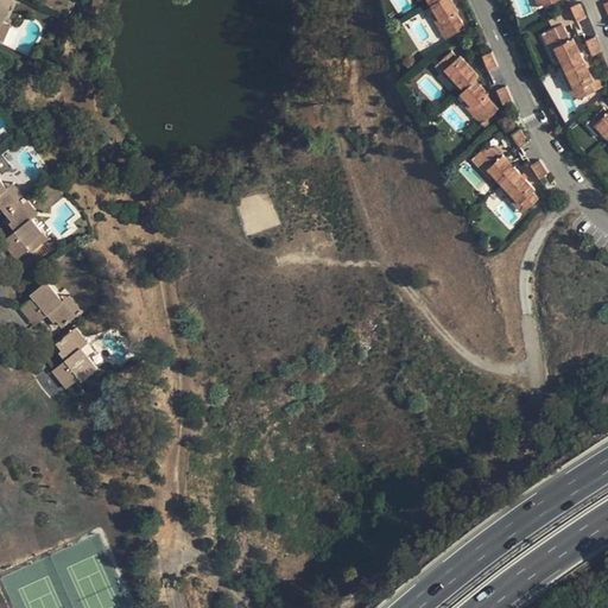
[(0,0),(0,33),(2,35),(10,17),(16,0),(0,0)]
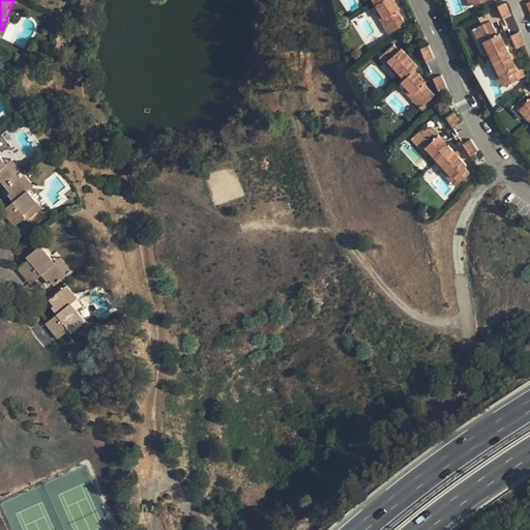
[(390,31),(403,24),(394,10),(398,8),(391,0),(378,0),(374,3),(377,9),(390,31)]
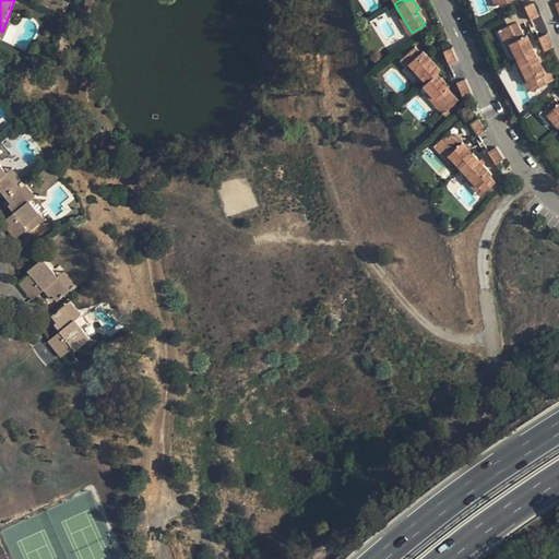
[(531,2),(523,6),(528,19),(537,15),(531,2)]
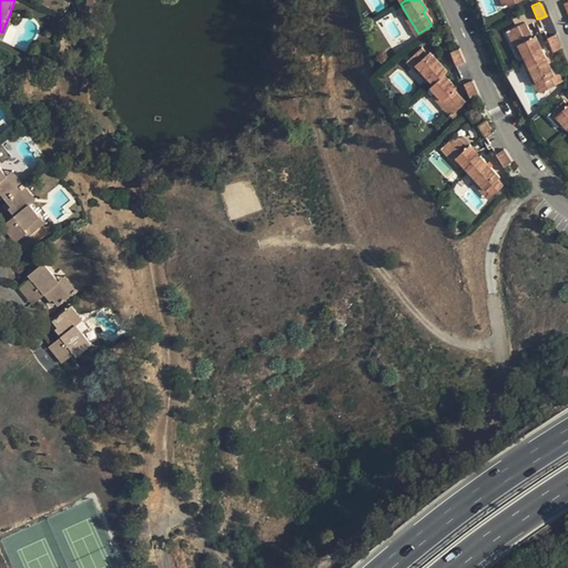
[(418,33),(404,10),(401,13),(414,37),(418,33)]
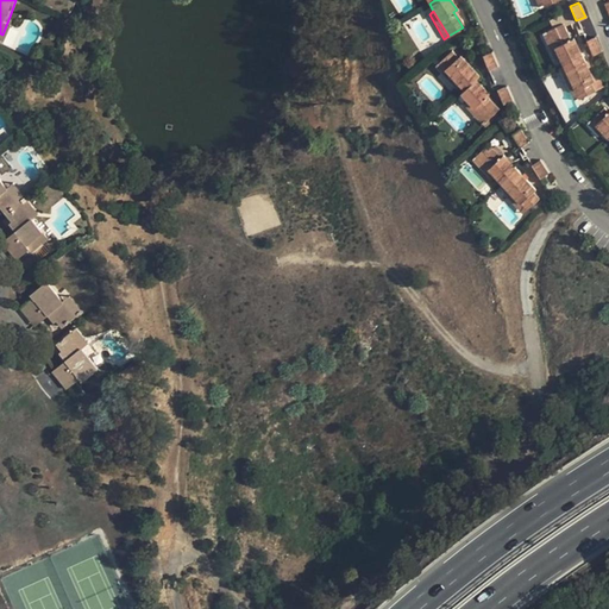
[(10,17),(2,35),(10,38),(17,19),(10,17)]
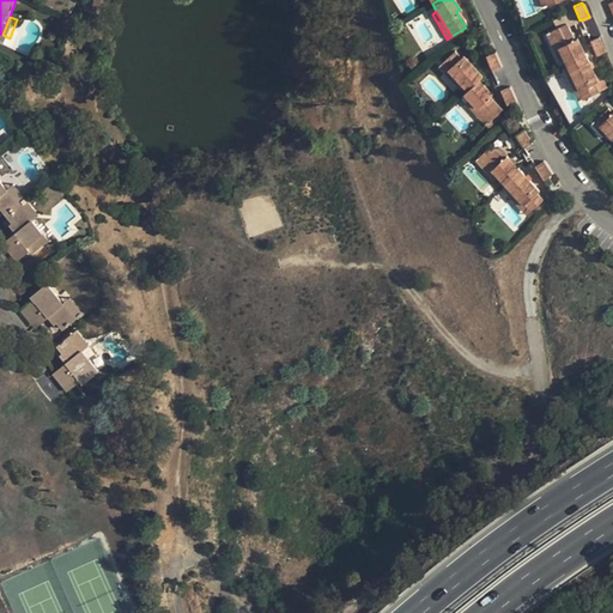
[(564,23),(550,30),(562,56),(565,65),(583,55),(575,38),(572,40),(564,23)]
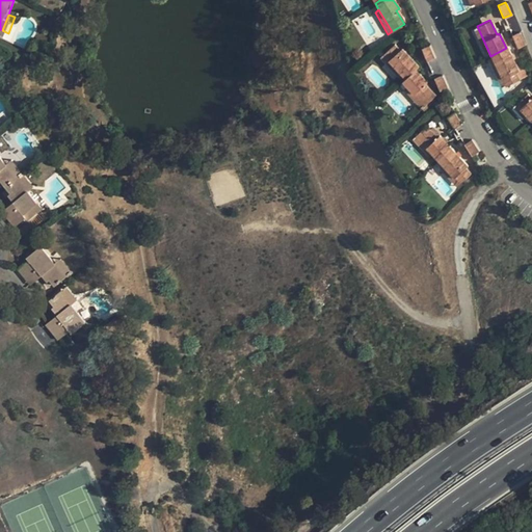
[(487,49),(477,26),(473,28),(483,51),(487,49)]
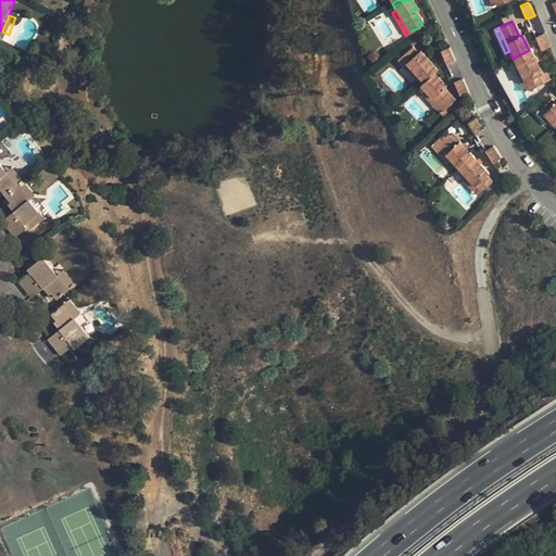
[(542,33),(533,36),(540,49),(547,46),(542,33)]
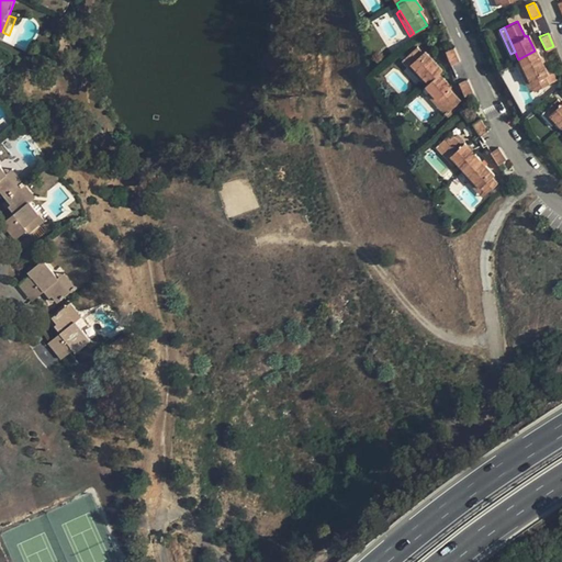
[(420,77),(426,83),(437,75),(439,71),(423,52),(420,53),(415,46),(403,57),(420,77)]
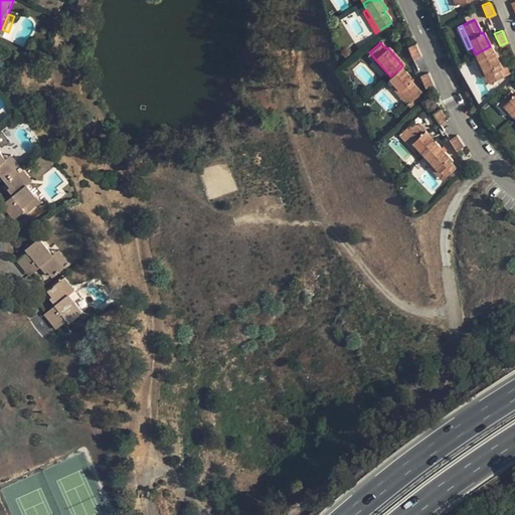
[(413,43),(406,46),(411,59),(419,55),(413,43)]
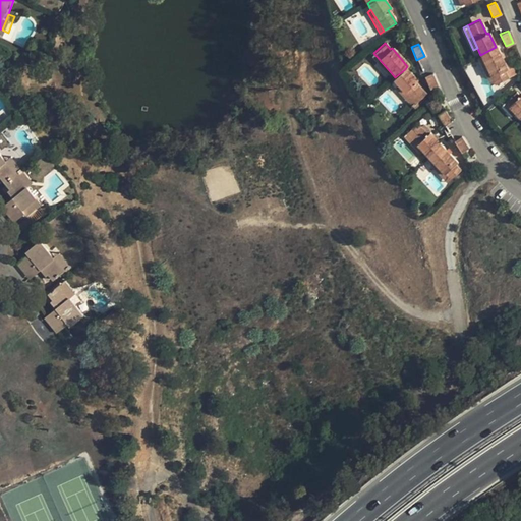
[(496,47),(480,55),(484,61),(495,83),(508,77),(504,70),(507,69),(496,47)]
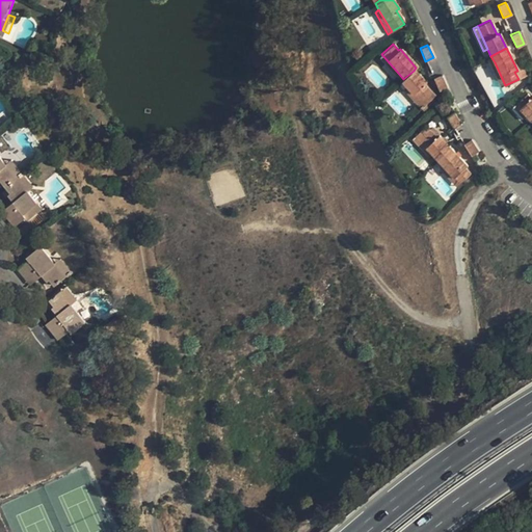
[(398,73),(381,54),(378,57),(395,76),(398,73)]
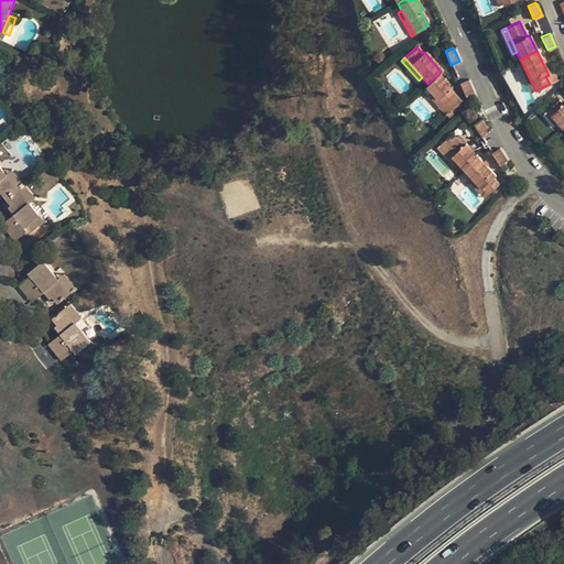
[(535,90),(524,66),(519,68),(528,87),(531,93),(535,90)]
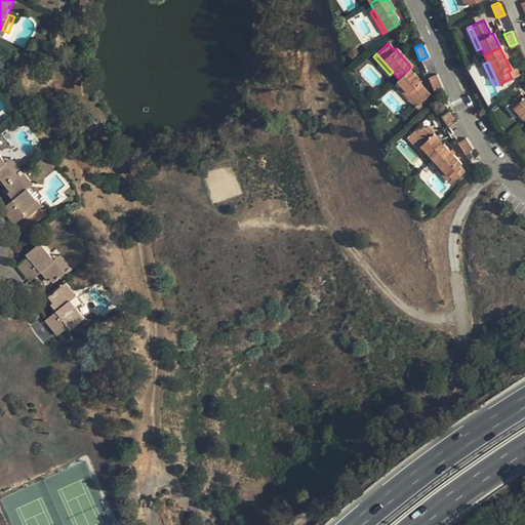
[(399,86),(415,105),(427,96),(416,84),(418,82),(408,70),(398,78),(395,80),(399,86)]
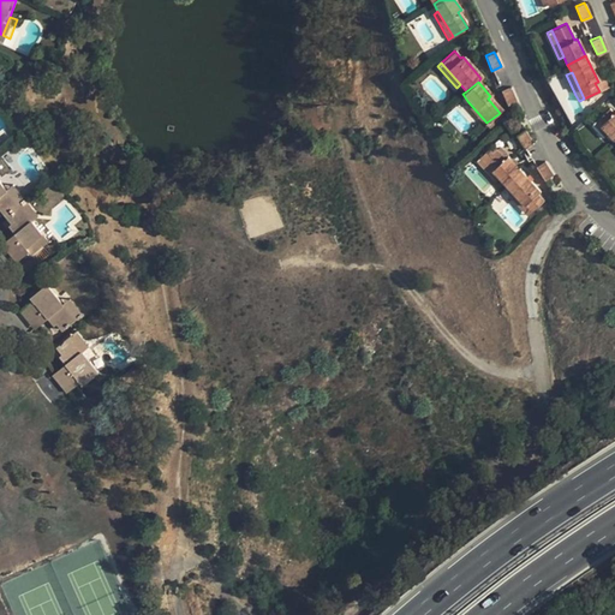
[(509,87),(500,90),(506,105),(515,101),(509,87)]
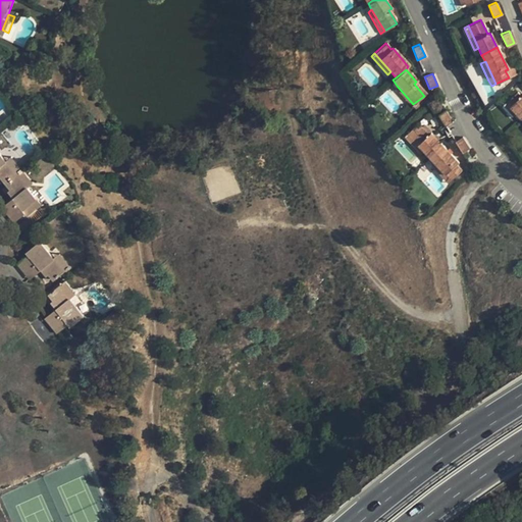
[(413,104),(397,86),(394,89),(410,107),(413,104)]
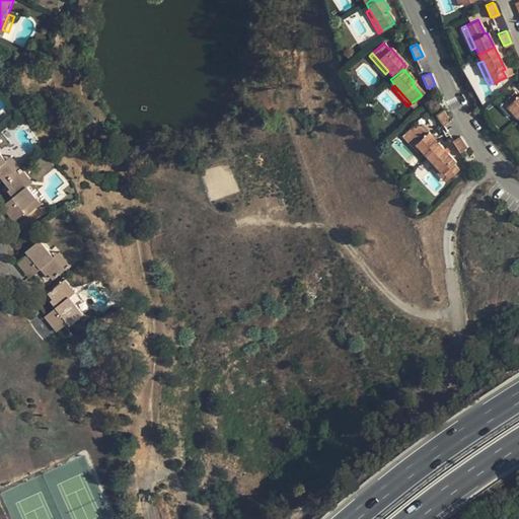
[(517,95),(513,90),(502,100),(513,112),(517,118),(518,116),(518,93),(517,95)]
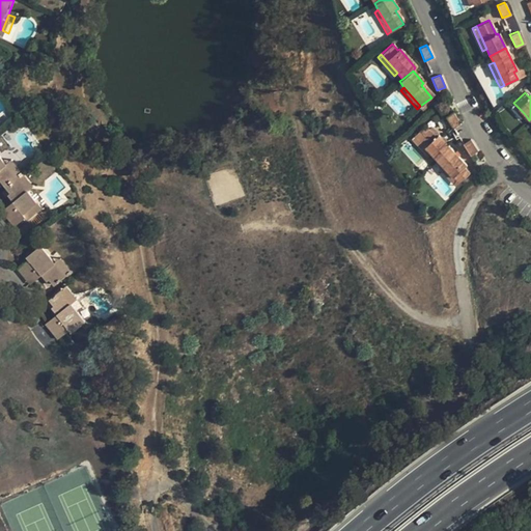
[(525,114),(513,103),(510,106),(521,117),(525,114)]
